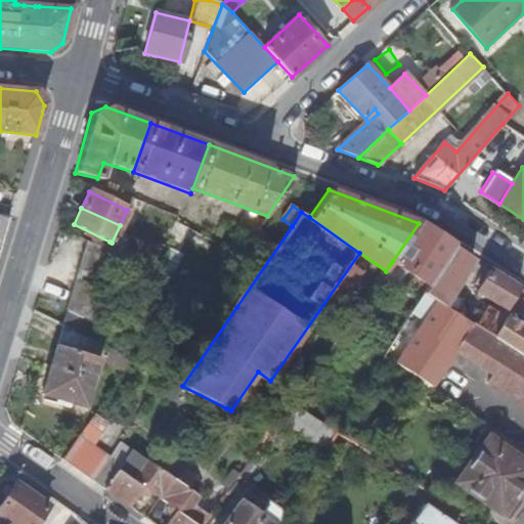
[(0,254),(11,220),(0,216),(0,254)]
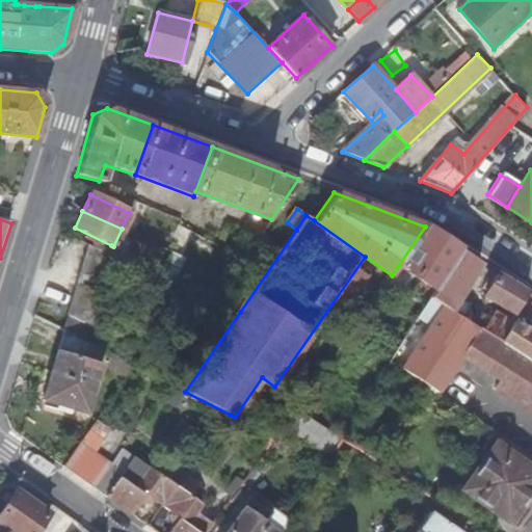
[(210,240),(177,223),(167,245),(201,262),(210,240)]
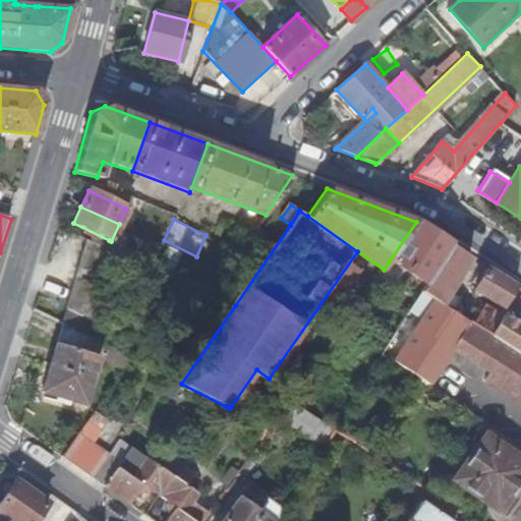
[(390,261),(426,283),(452,244),(416,222),(390,261)]
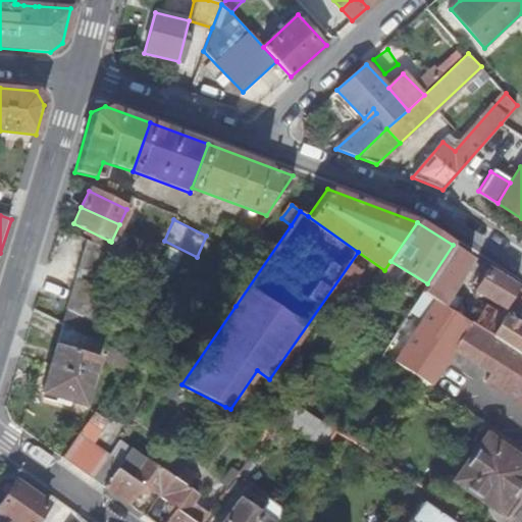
[(111,242),(109,241),(105,251),(110,253),(115,256),(120,246),(111,242)]
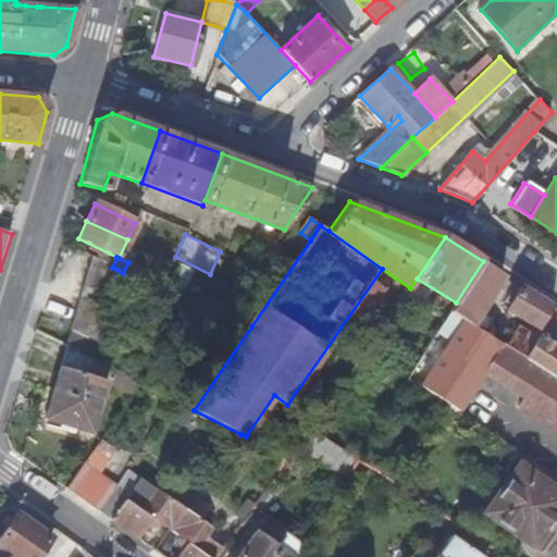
[(112,268),(93,258),(67,346),(93,358),(118,270),(112,268)]
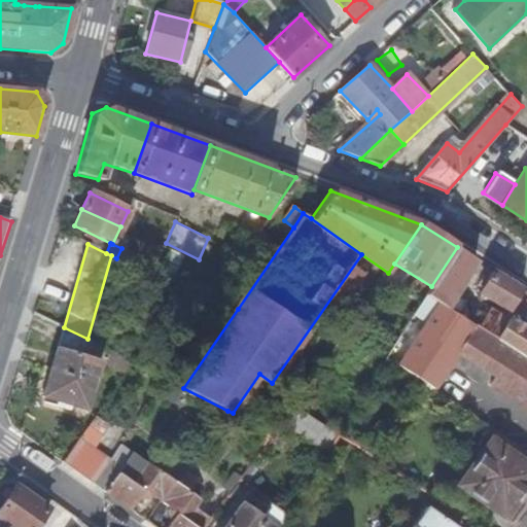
[(431,286),(425,295),(447,309),(478,259),(457,247),(431,286)]
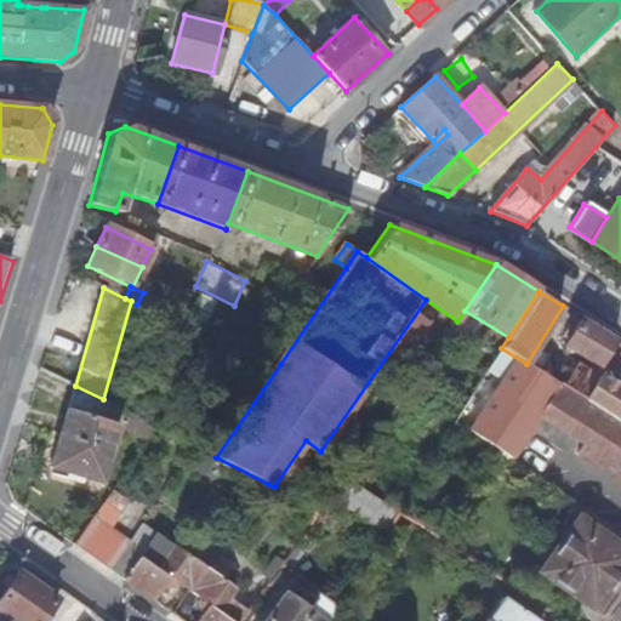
[(599,368),(617,340),(582,319),(567,346),(599,368)]
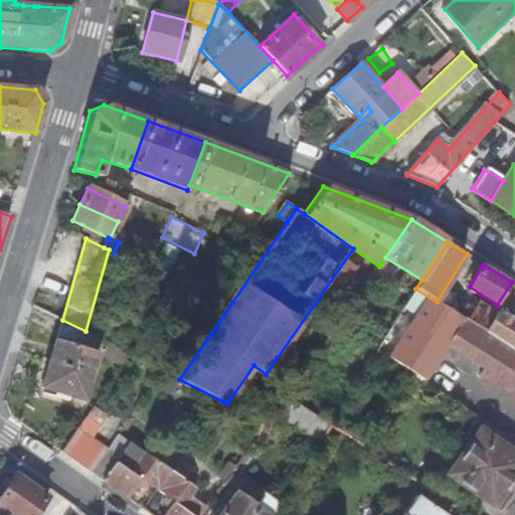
[(204,298),(210,289),(193,281),(187,290),(204,298)]
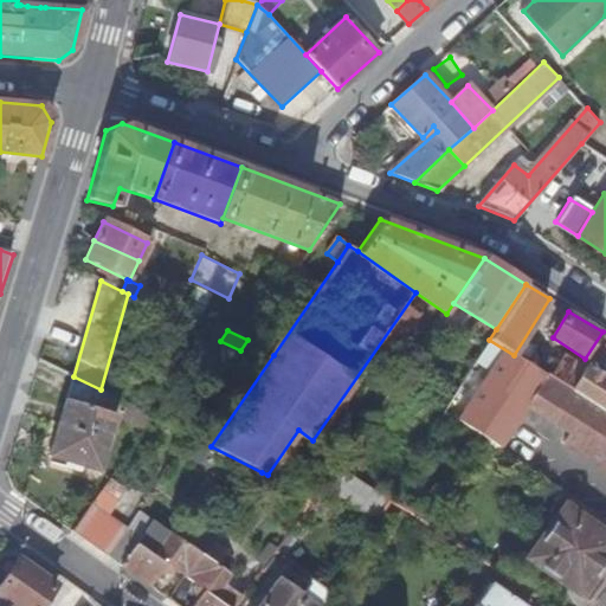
[(605,412),(605,380),(594,374),(605,354),(605,333),(603,331),(585,359),(581,366),(567,388),(605,412)]
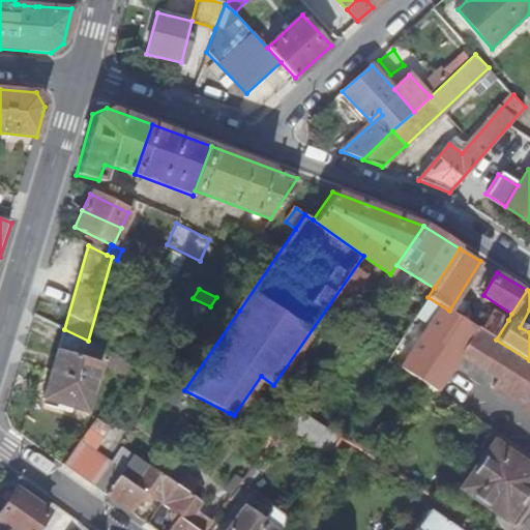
[(202,318),(210,306),(193,298),(181,292),(175,304),(202,318)]
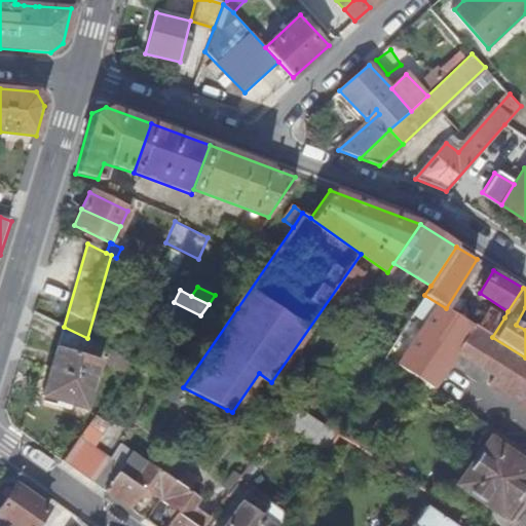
[(525,358),(492,337),(479,329),(446,308),(424,295),(411,314),(457,343),(454,348),(494,373),(489,382),(525,405),(525,358)]
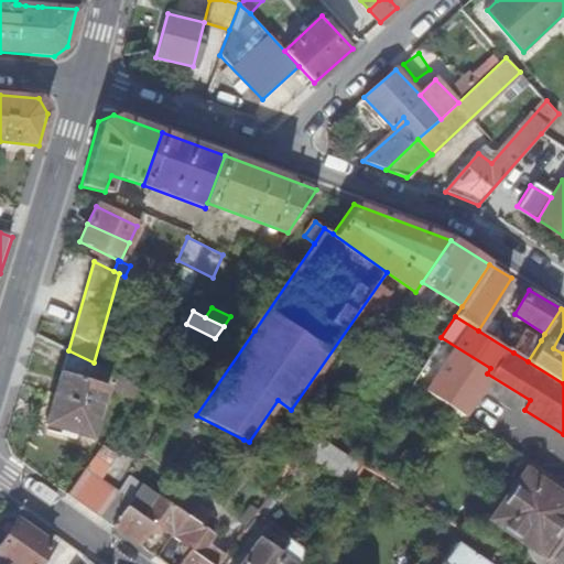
[(513,353),(528,361),(541,340),(528,332),(513,353)]
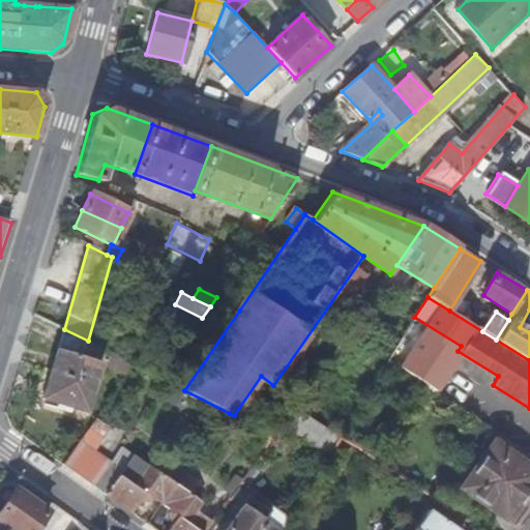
[(88,341),(64,329),(45,400),(55,403),(54,409),(71,412),(72,407),(86,410),(98,363),(102,349),(88,341)]
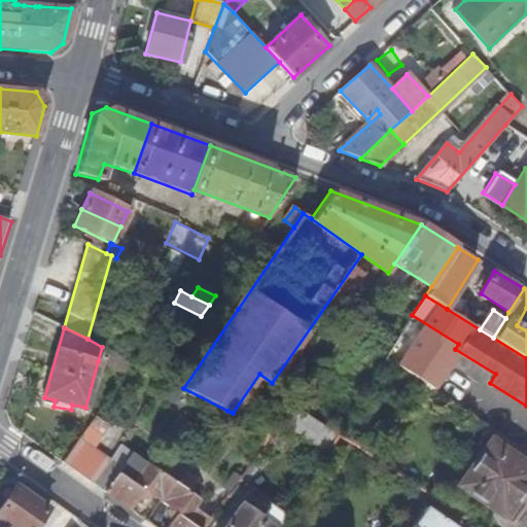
[(486,423),(498,405),(499,402),(398,337),(386,357),(486,423)]
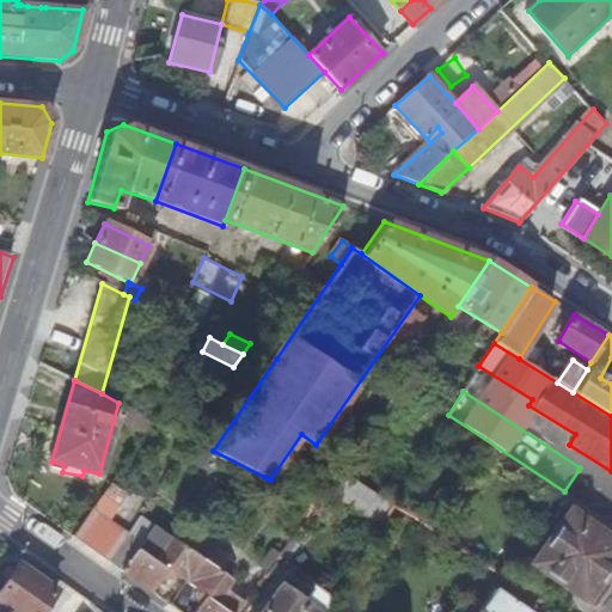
[(118,403),(114,420),(142,435),(152,420),(118,403)]
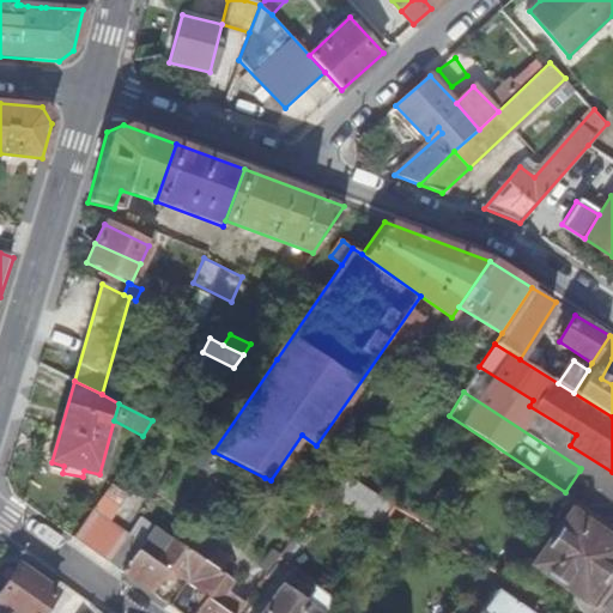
[(565,492),(612,523),(612,493),(580,471),(565,492)]
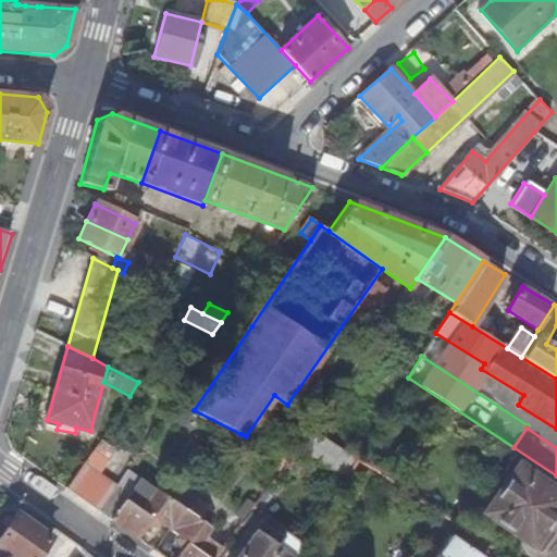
[(348,471),(356,458),(313,431),(305,443),(348,471)]
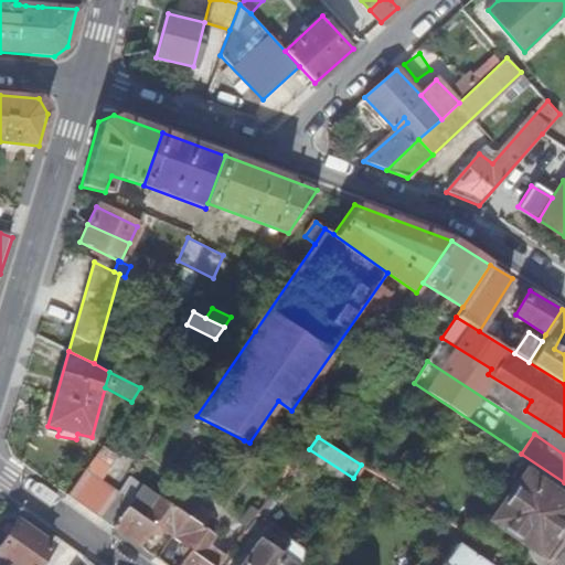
[(297,466),(287,461),(278,473),(286,480),(297,466)]
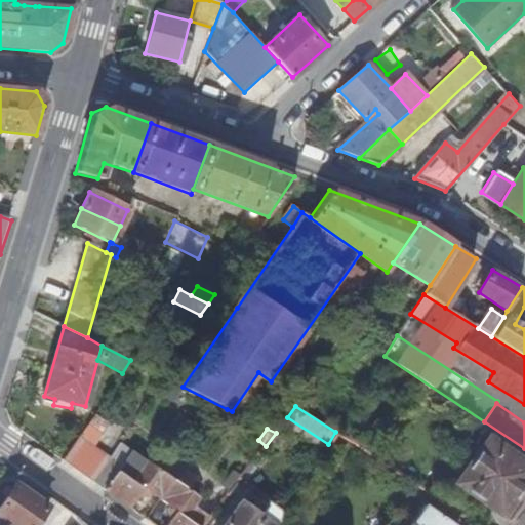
[(524,483),(524,462),(480,432),(468,450),(476,455),(455,483),(510,522),(523,502),(517,497),(524,483)]
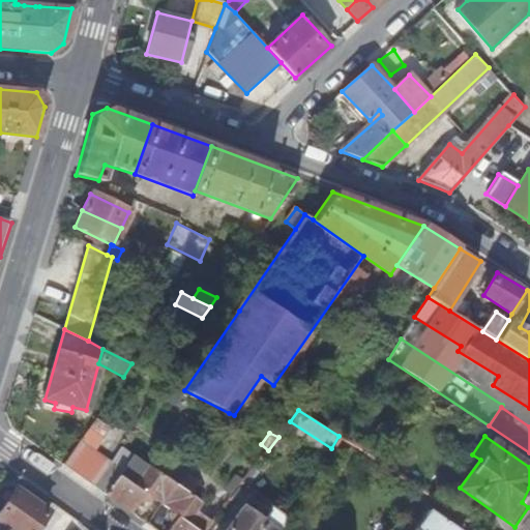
[(79,440),(62,465),(94,487),(111,463),(79,440)]
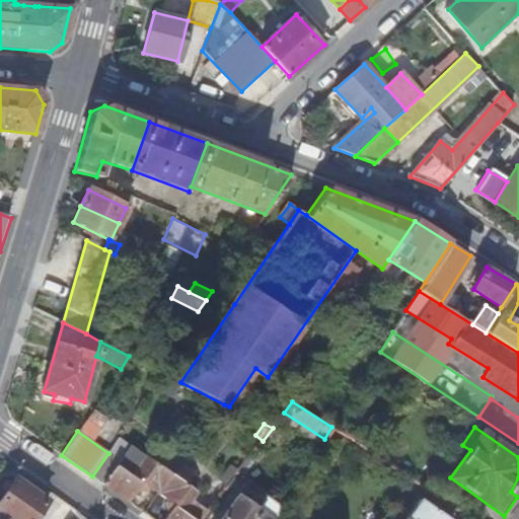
[(108,453),(92,476),(128,502),(137,490),(148,487),(158,494),(172,473),(178,465),(162,454),(157,462),(147,456),(132,476),(116,464),(119,460),(108,453)]
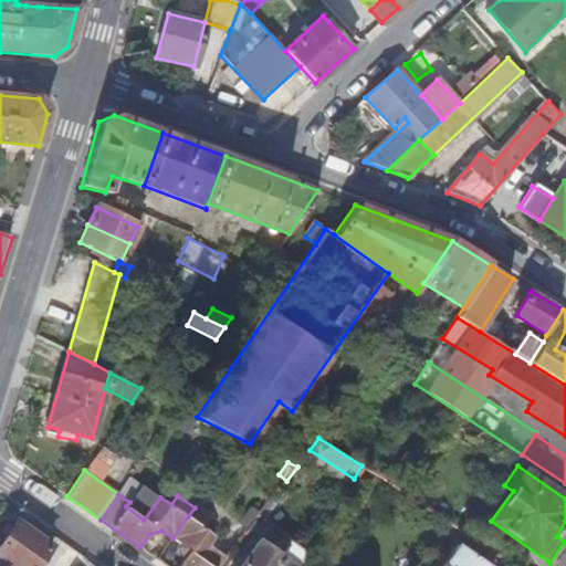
[(220,565),(226,558),(210,546),(217,537),(188,516),(173,538),(181,546),(184,559),(178,565),(220,565)]
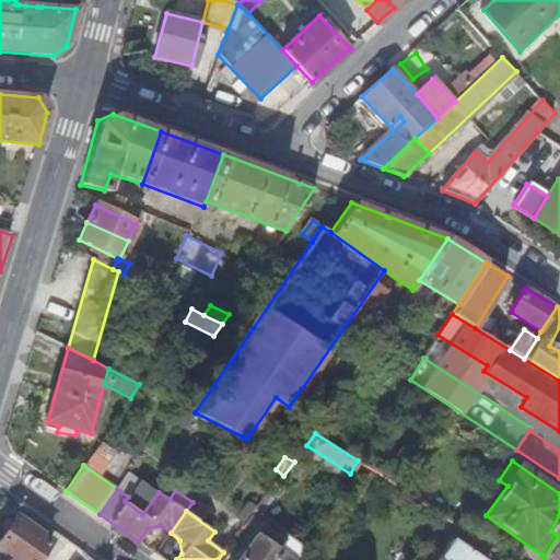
[(0,552),(10,559),(37,559),(50,541),(14,517),(0,539),(0,552)]
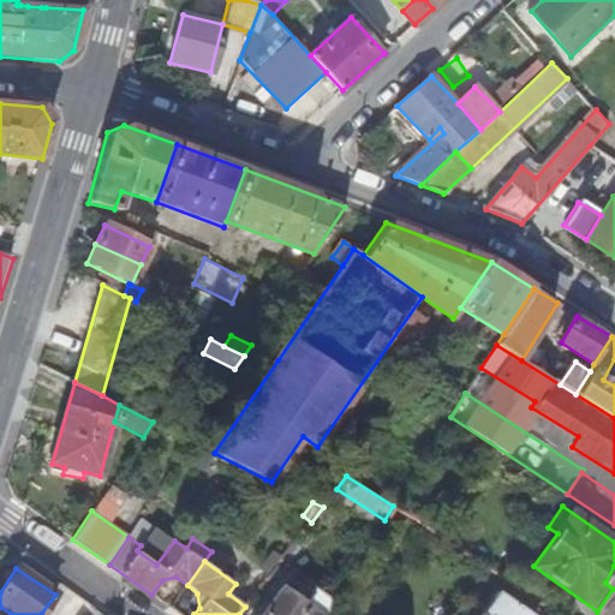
[(321,614),(322,614),(332,601),(291,573),(281,587),(321,614)]
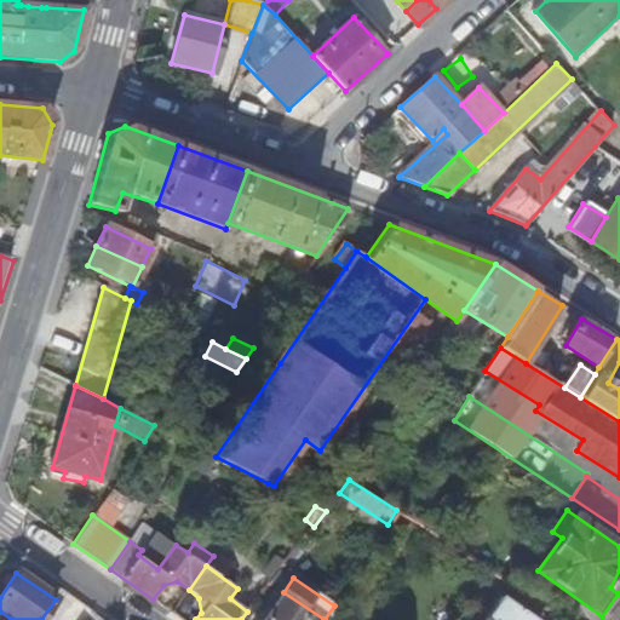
[(323,619),(283,592),(264,619),(323,619)]
